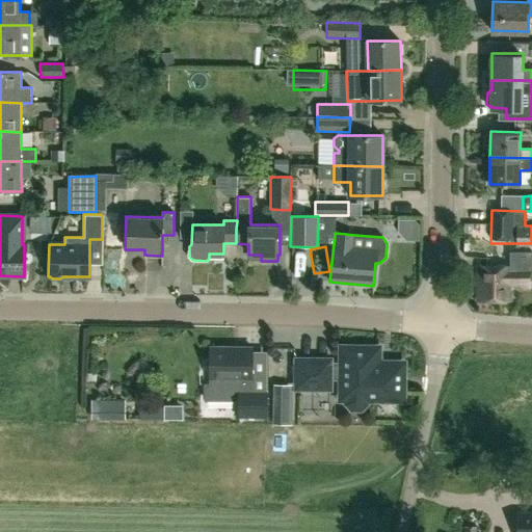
[(478,266),(478,300),(511,301),(511,287),(531,287),(531,268),(531,253),(510,253),(510,266),(478,266)]
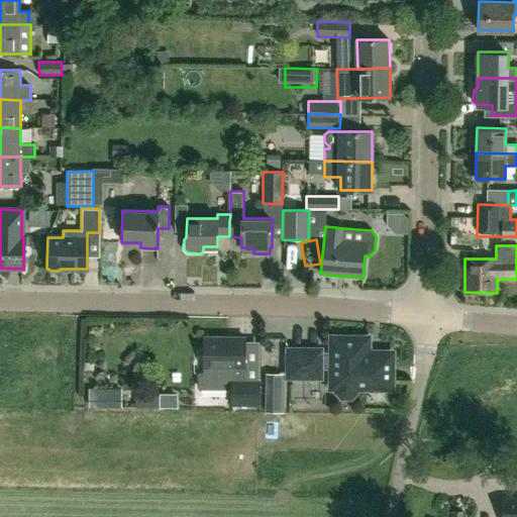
[(226,389),(226,381),(232,381),(232,406),(259,406),(257,380),(244,380),(244,368),(244,337),(204,337),(204,373),(198,373),(198,389),(226,389)]
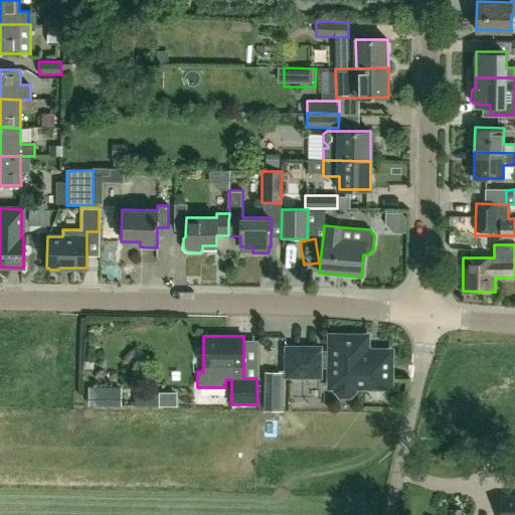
[(304,349),(285,348),(284,372),(284,375),(303,375),(319,376),(319,367),(331,367),(331,385),(335,385),(335,390),(337,393),(341,397),(346,398),(350,397),(353,395),(356,391),(356,387),(389,386),(389,352),(370,352),(365,347),(366,338),(332,337),(332,351),(320,351),(320,349),(304,349)]
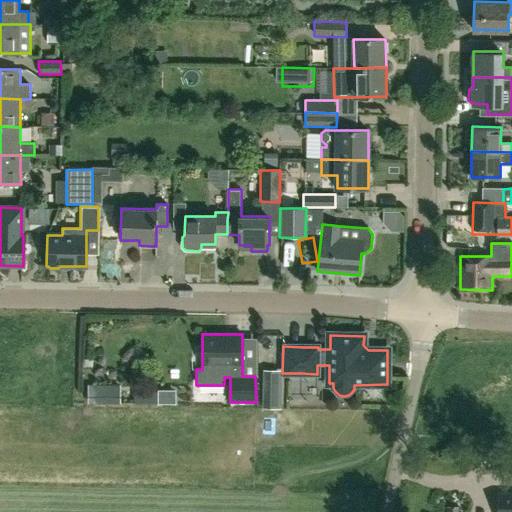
[(282,373),(282,370),(265,370),(263,409),(281,409),(282,373)]
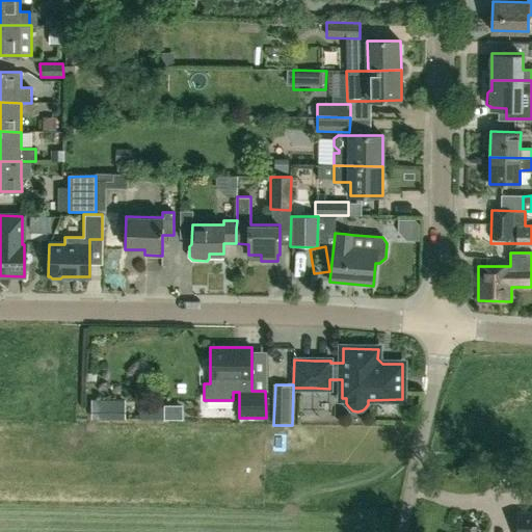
[(531,531),(531,513),(520,513),(517,531),(531,531)]
